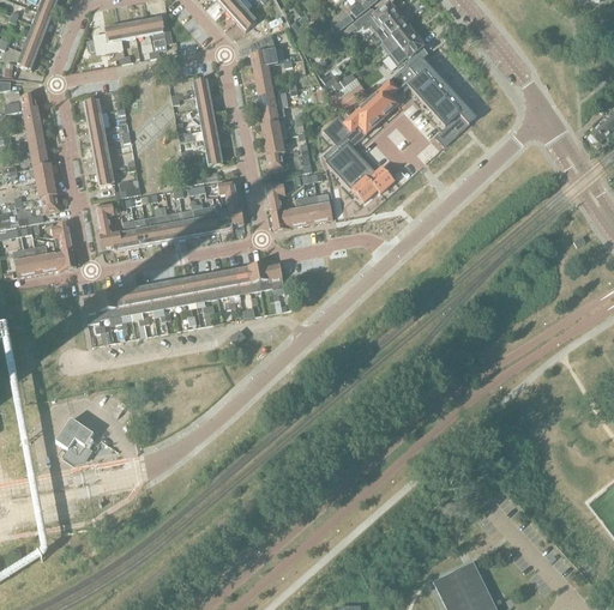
[(37,11),(52,17),(58,2),(50,0),(42,0),(37,11)]
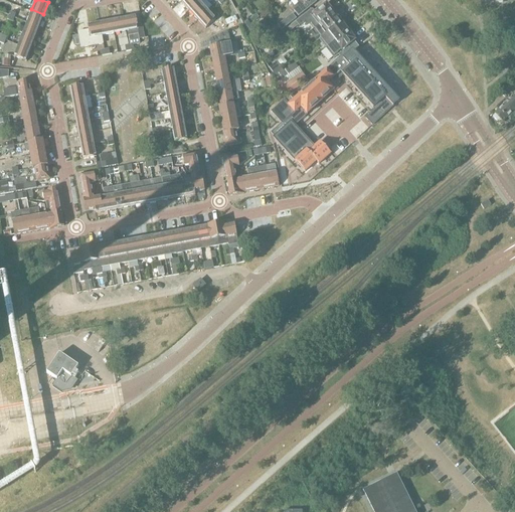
[(197,0),(189,7),(197,16),(211,4),(208,0),(197,0)]
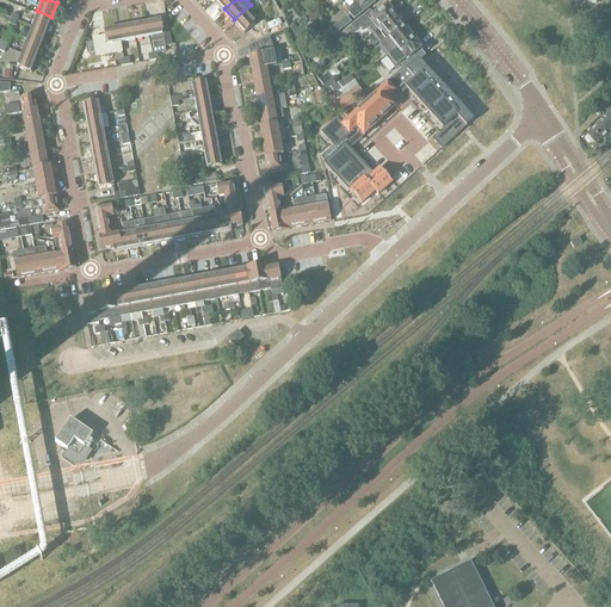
[(355,0),(349,10),(355,17),(375,0),(355,0)]
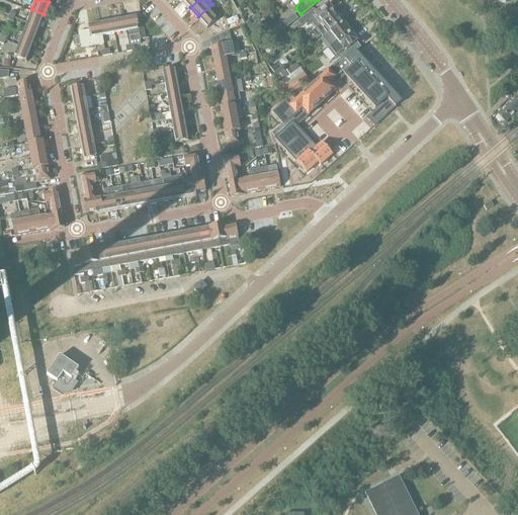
[(313,19),(317,25),(335,11),(334,10),(335,10),(335,8),(333,5),(331,5),(328,2),(317,10),(315,6),(289,25),(292,28),(300,22),(300,23),(306,19),(309,22),(313,19)]
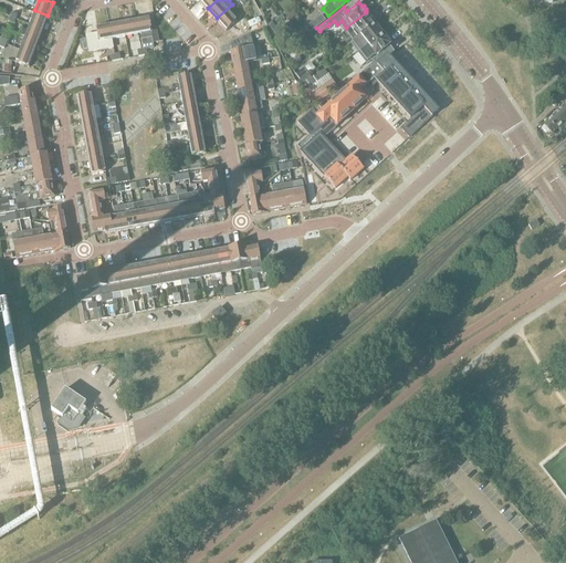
[(232,4),(217,18),(226,29),(241,14),(232,4)]
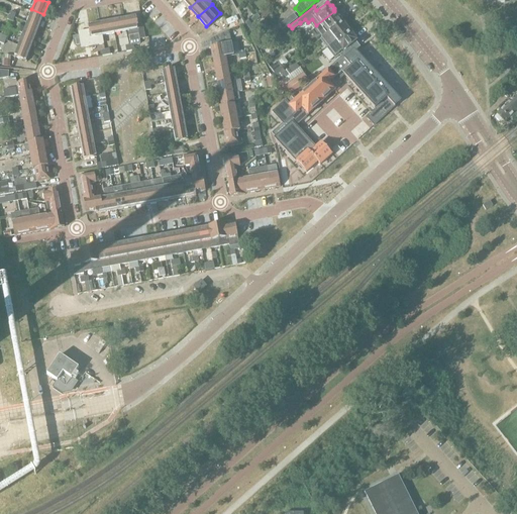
[(250,17),(253,20),(259,15),(261,17),(265,13),(261,8),(250,17)]
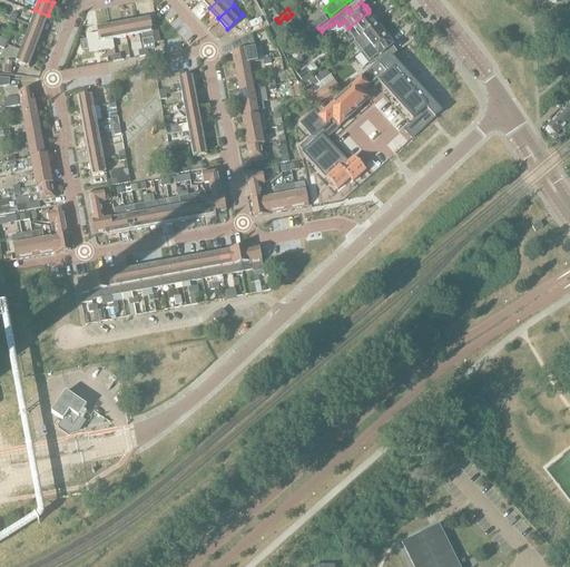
[(26,21),(30,22),(43,28),(48,16),(35,10),(33,13),(29,12),(26,21)]
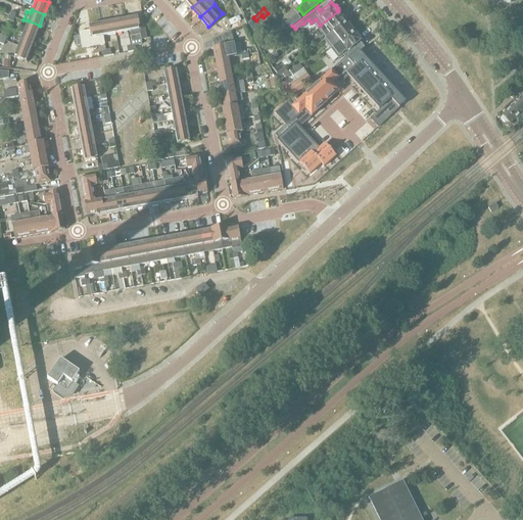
[(296,11),(286,20),(289,25),(300,15),(296,11)]
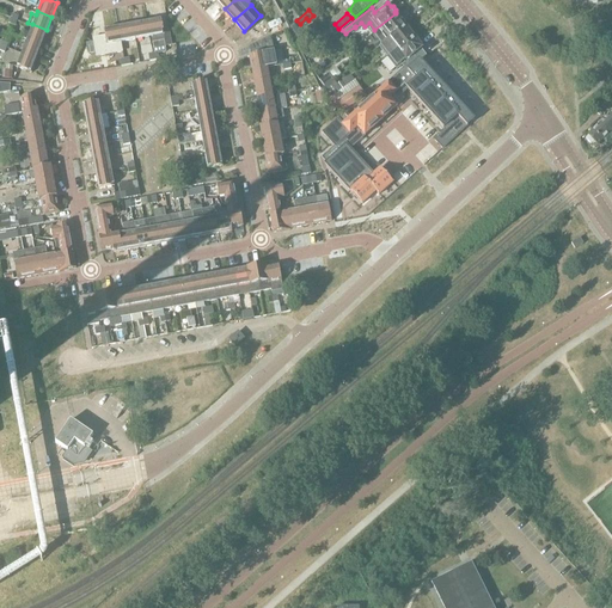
[(374,30),(383,41),(404,23),(404,22),(404,20),(402,17),(399,17),(396,13),(374,30)]
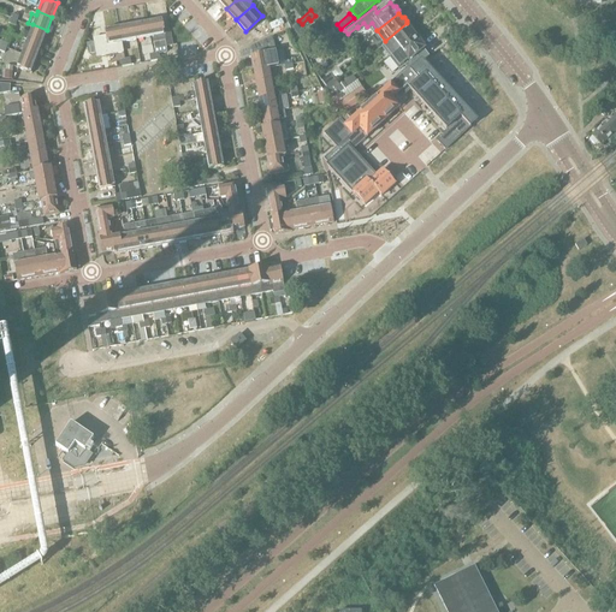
[(154,17),(147,18),(149,34),(152,33),(155,51),(158,49),(166,48),(165,43),(172,42),(170,30),(164,31),(161,16),(154,17)]
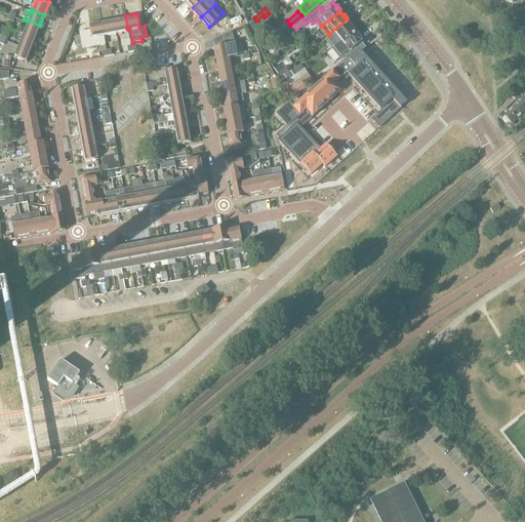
[(242,18),(240,14),(230,18),(232,23),(242,18)]
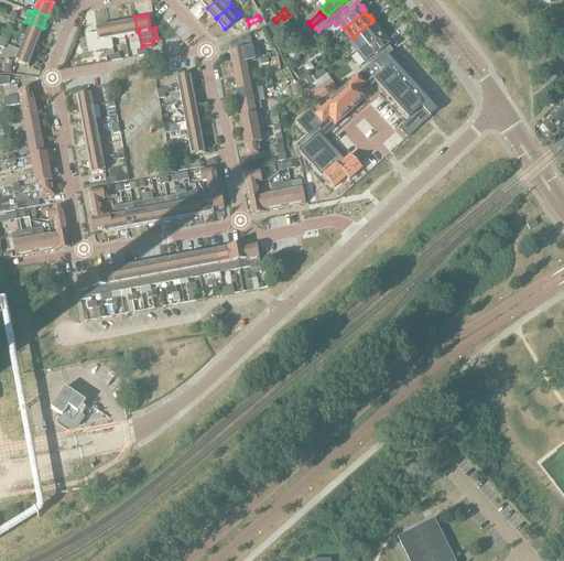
[(134,17),(121,19),(125,33),(137,31),(134,17)]
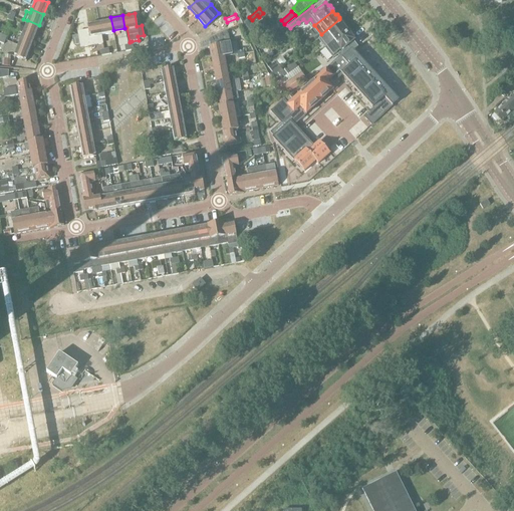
[(110,17),(98,20),(101,32),(113,30),(110,17)]
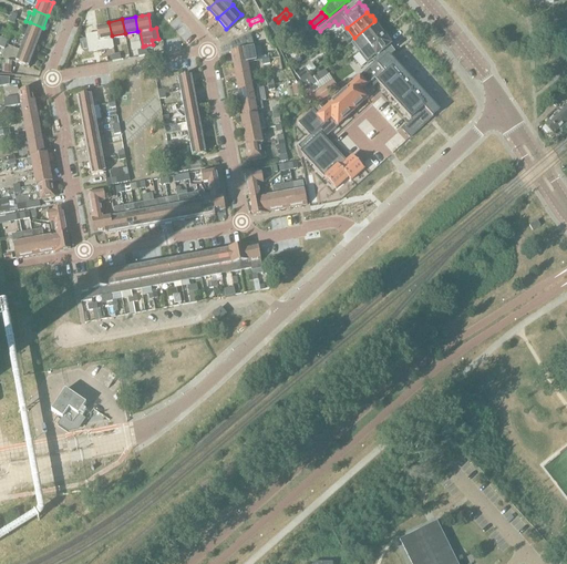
[(268,24),(269,26),(271,32),(278,27),(274,20),(268,24)]
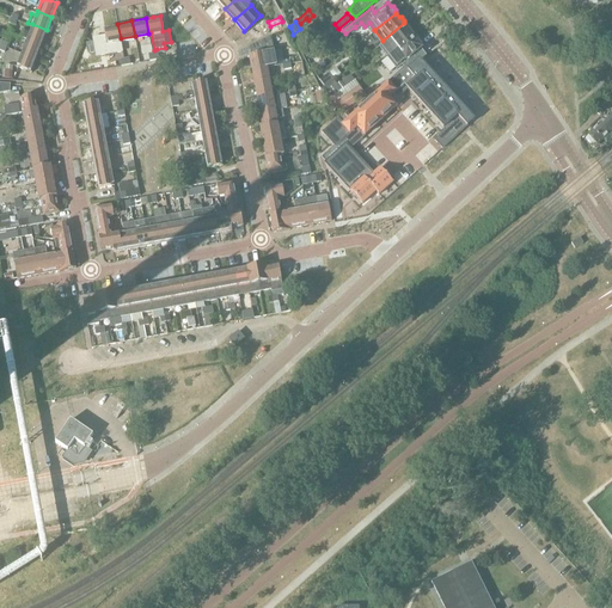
[(379,43),(386,54),(411,34),(409,30),(409,29),(410,26),(408,24),(405,24),(404,23),(383,41),(379,43)]
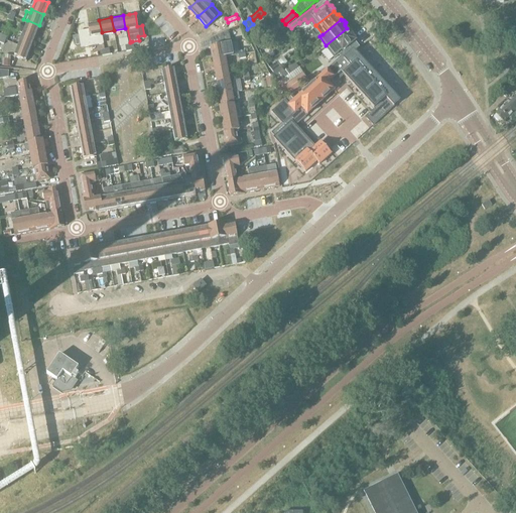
[(22,31),(34,36),(39,25),(27,20),(22,31)]
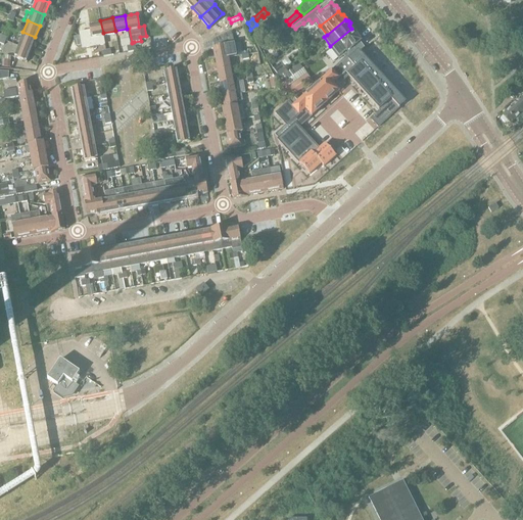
[(90,29),(79,31),(82,46),(104,41),(102,33),(103,33),(100,20),(89,22),(90,29)]
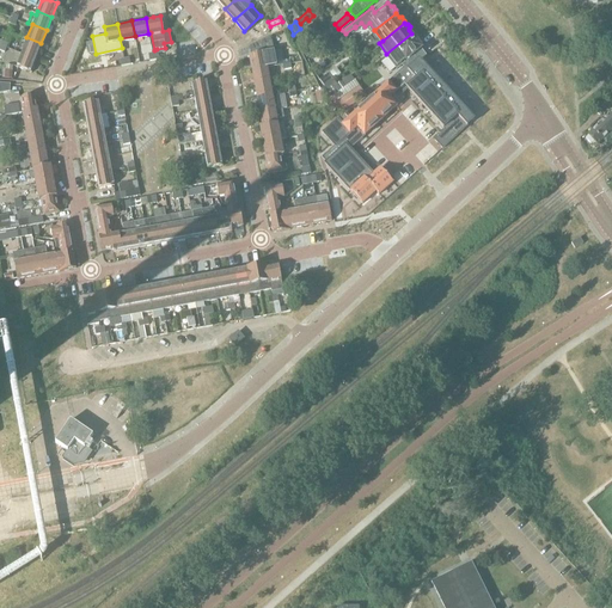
[(396,65),(404,59),(421,45),(417,41),(417,40),(418,37),(416,35),(414,35),(412,35),(411,34),(386,54),(396,65)]
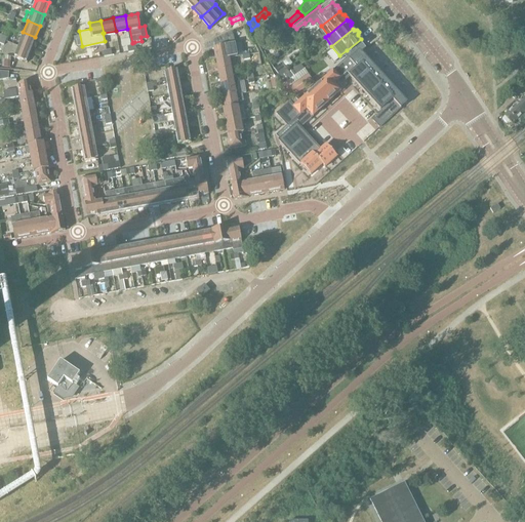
[(18,44),(31,48),(35,37),(23,32),(18,44)]
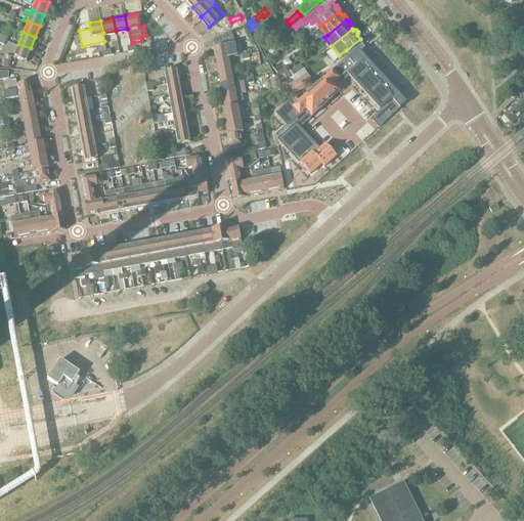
[(213,45),(215,57),(228,55),(226,43),(213,45)]
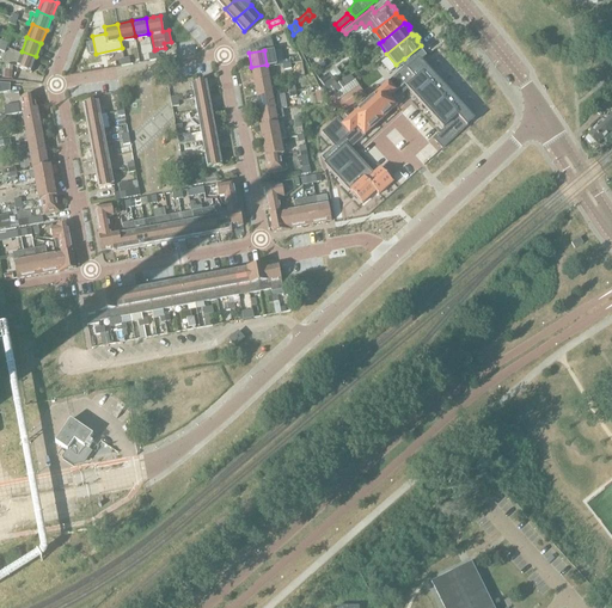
[(36,56),(22,51),(17,65),(31,71),(36,56)]
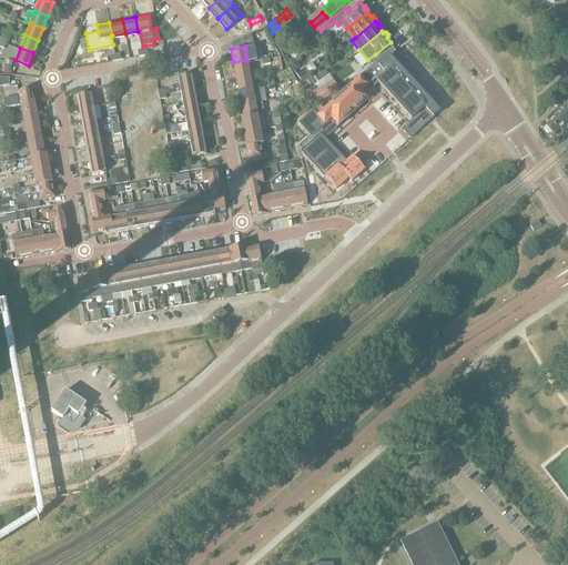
[(413,119),(403,128),(411,135),(439,109),(429,99),(396,62),(388,53),(378,63),(376,61),(324,108),(320,103),(300,122),(311,133),(298,144),(303,149),(301,150),(324,175),(325,174),(336,187),(348,175),(352,179),(364,167),(353,153),(346,160),(324,135),(367,97),(364,92),(377,80),(413,119)]
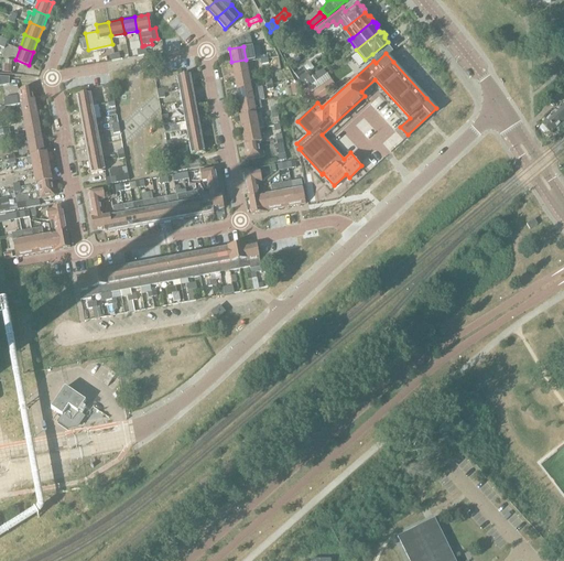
[(248,73),(248,74),(251,73),(250,67),(247,67),(246,60),(231,62),(235,75),(248,73)]
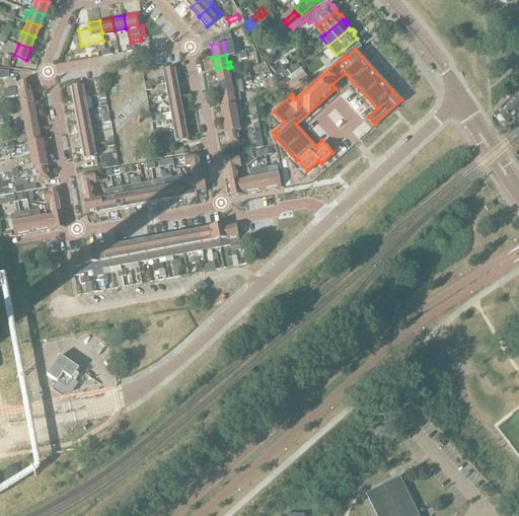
[(285,55),(279,60),(282,64),(288,59),(285,55)]
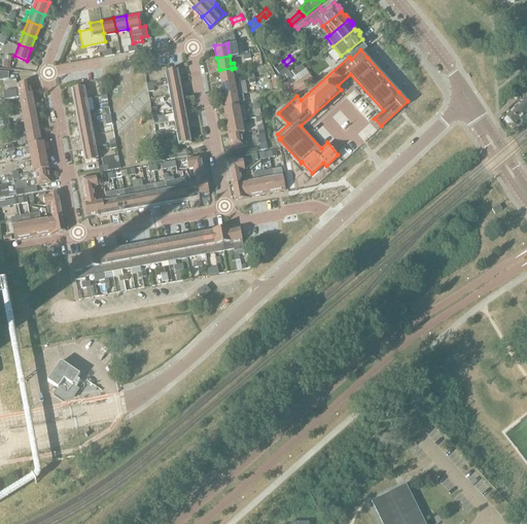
[(93,57),(80,58),(81,66),(94,65),(93,57)]
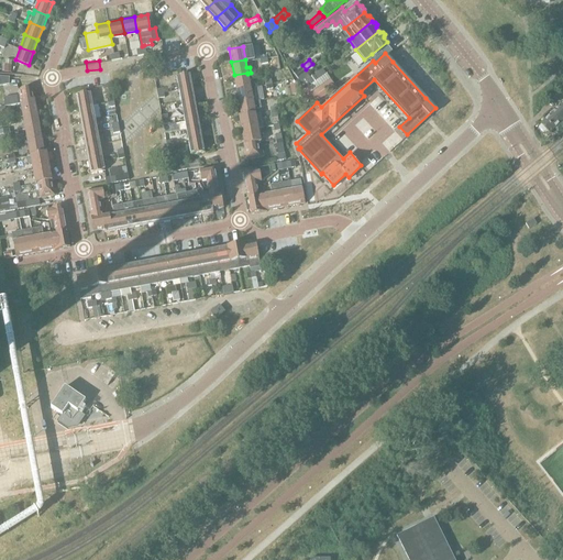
[(298,77),(294,79),(299,89),(313,79),(310,75),(301,66),(294,73),(298,77)]
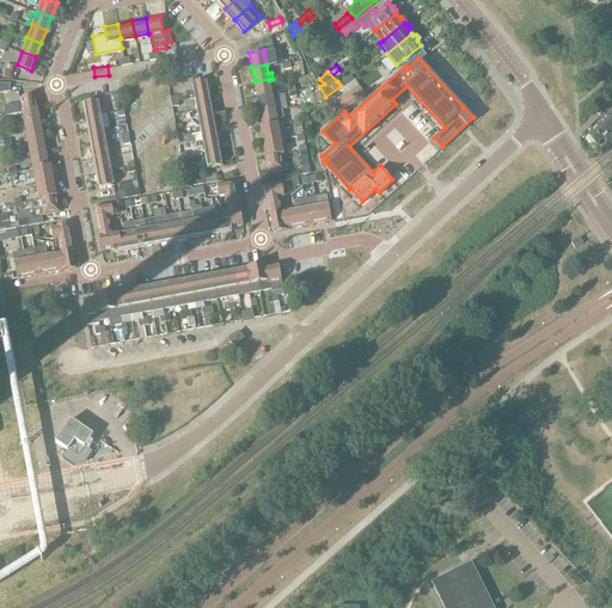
[(350,72),(341,79),(343,84),(354,77),(350,72)]
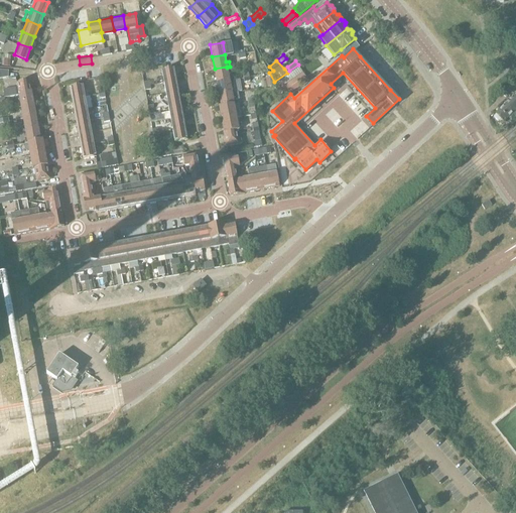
[(288,72),(287,73),(274,82),(275,84),(281,96),(293,88),(293,89),(308,79),(307,78),(321,69),(318,65),(305,74),(302,70),(291,77),(288,72)]
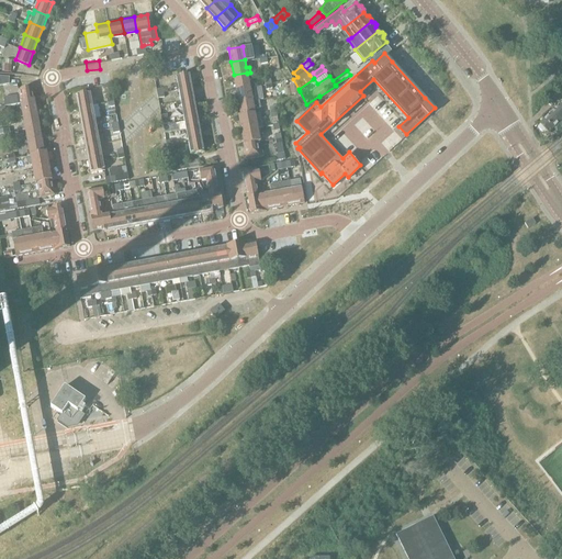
[(190,71),(176,74),(179,87),(192,85),(190,71)]
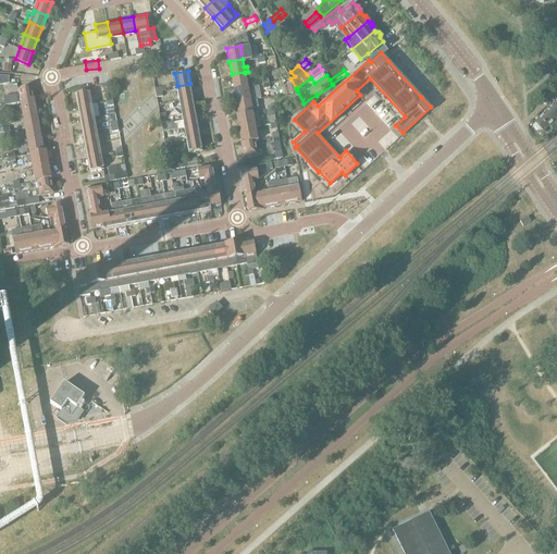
[(232,74),(234,86),(247,84),(247,85),(250,85),(249,79),(246,79),(245,73),(245,72),(232,74)]
